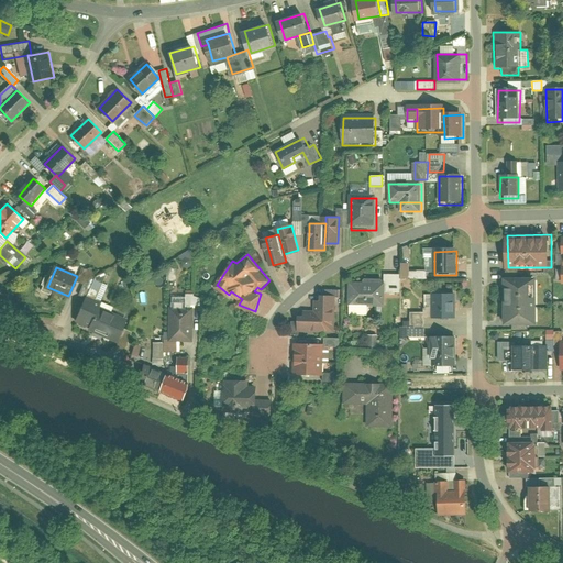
[(400,291),(400,274),(387,274),(386,291),(400,291)]
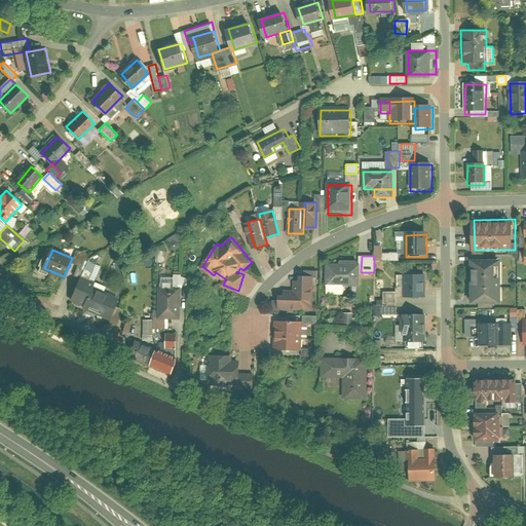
[(503,258),(472,258),(472,303),(503,303),(503,258)]
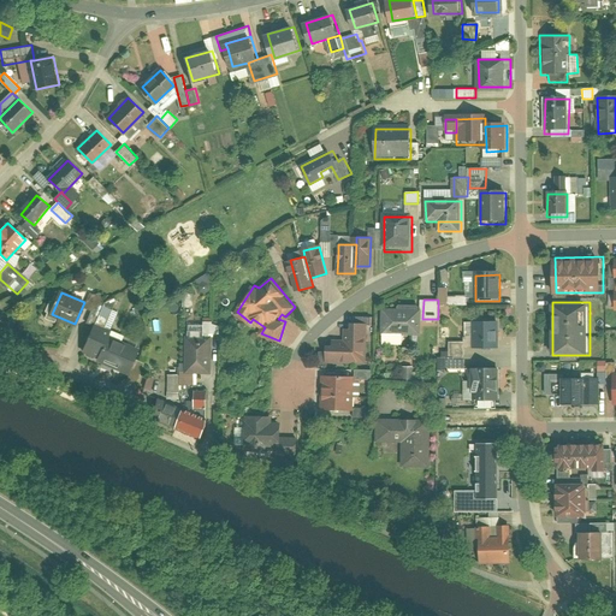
[(400,308),(384,308),(384,332),(421,333),(421,306),(400,306),(400,308)]
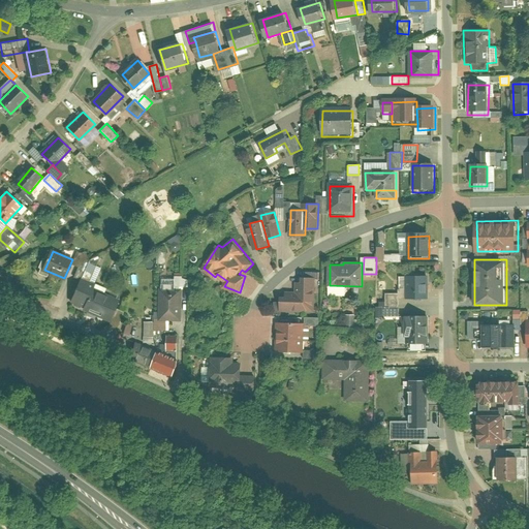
[(429,298),(429,275),(407,275),(407,298),(429,298)]
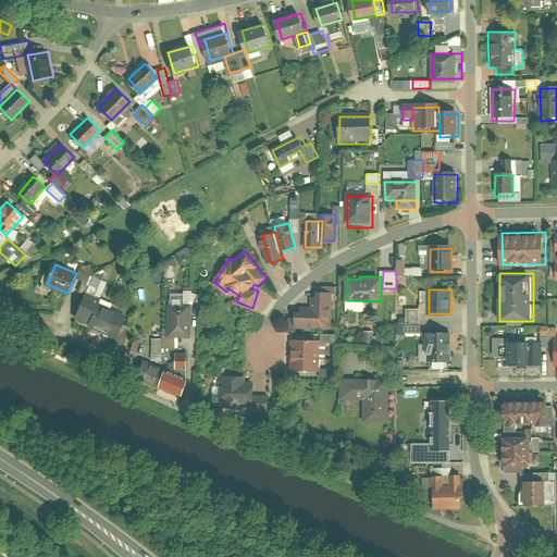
[(200,292),(186,292),(186,301),(200,301),(200,292)]
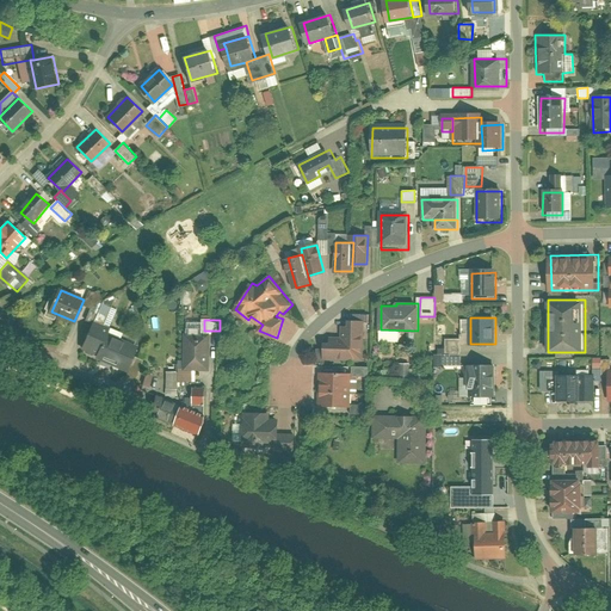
[(325,341),(325,359),(364,360),(365,321),(350,321),(350,326),(344,326),(344,337),(333,337),(333,343),(325,341)]
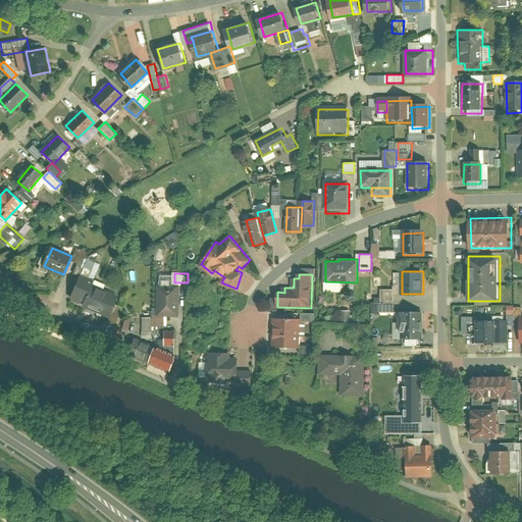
[(93,283),(81,278),(72,297),(86,302),(93,283)]
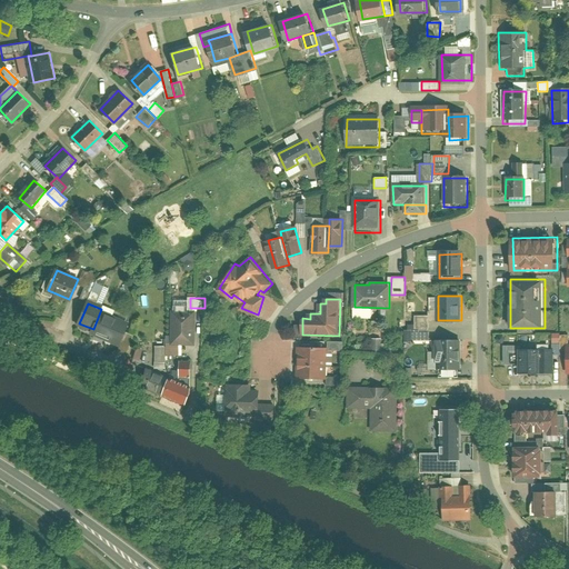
[(129,320),(101,309),(93,329),(91,335),(119,345),(129,320)]
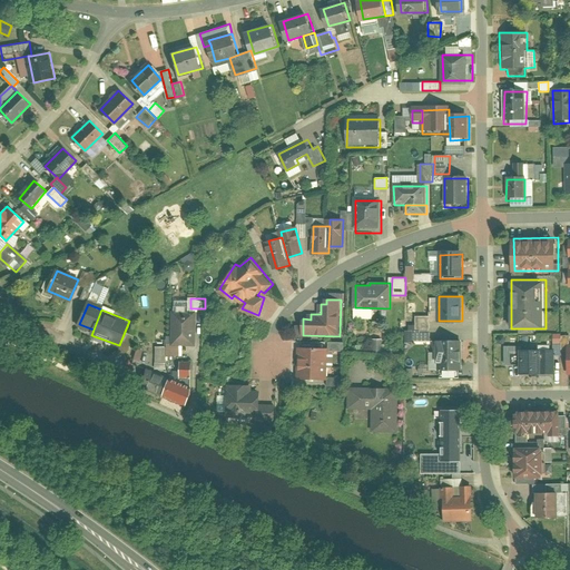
[(196,313),(173,313),(173,344),(180,344),(195,344),(196,313)]
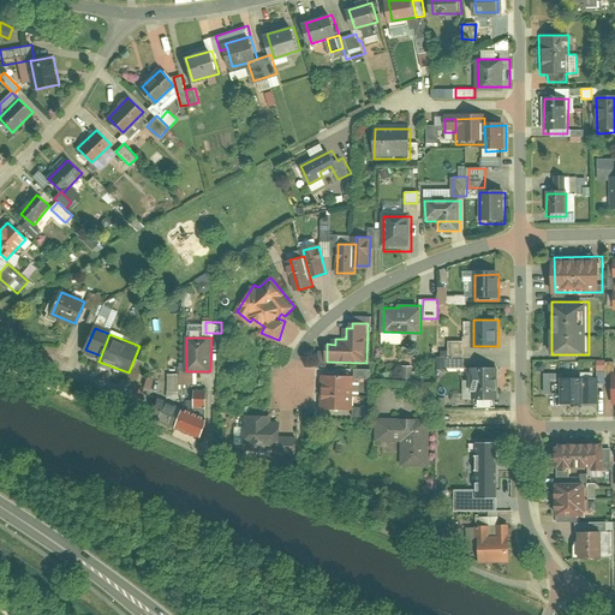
[(449,340),(449,356),(466,357),(466,340),(449,340)]
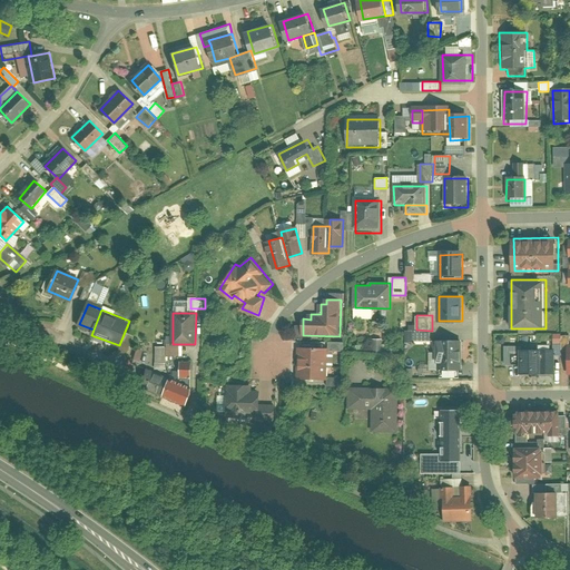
[(432,331),(416,330),(416,340),(431,340),(432,331)]
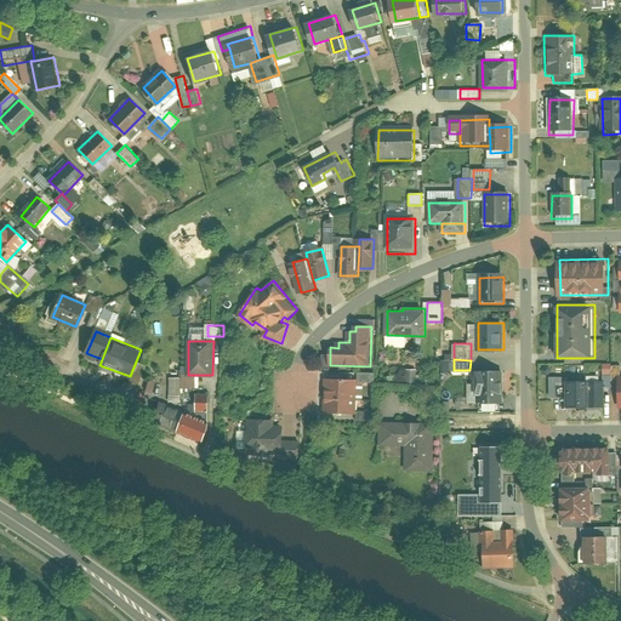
[(506,403),(506,370),(477,371),(478,404),(506,403)]
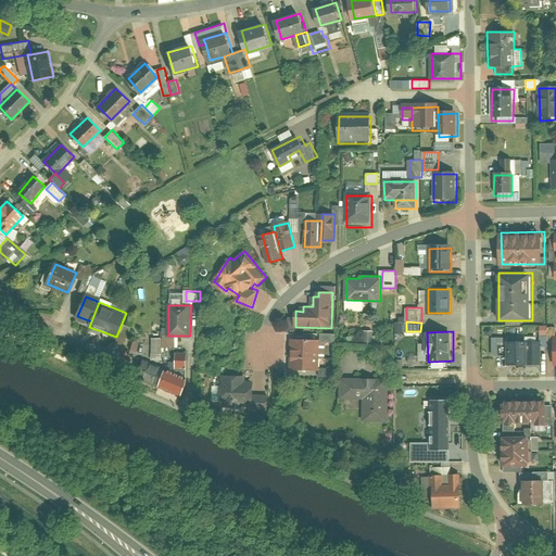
[(337,342),(337,333),(323,333),(323,341),(337,342)]
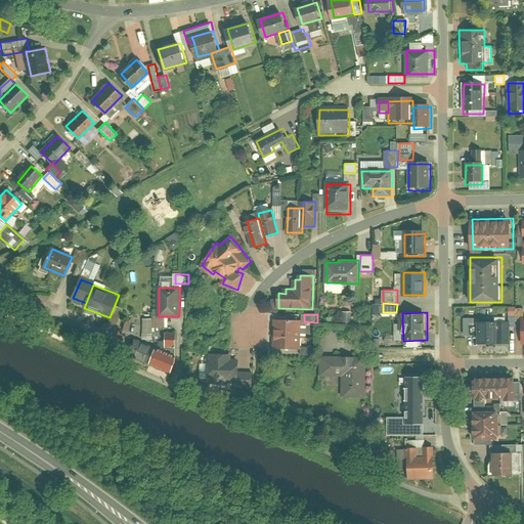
[(155,319),(155,325),(166,326),(166,316),(159,316),(155,316),(155,319)]
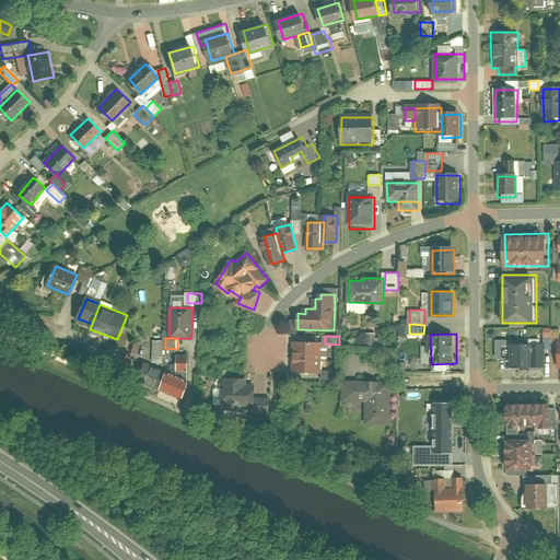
[(155,341),(154,356),(165,356),(165,348),(165,341),(155,341)]
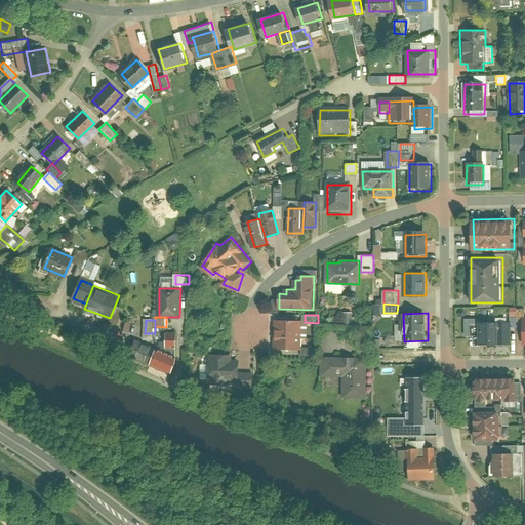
[(303,321),(275,320),(275,348),(301,349),(303,321)]
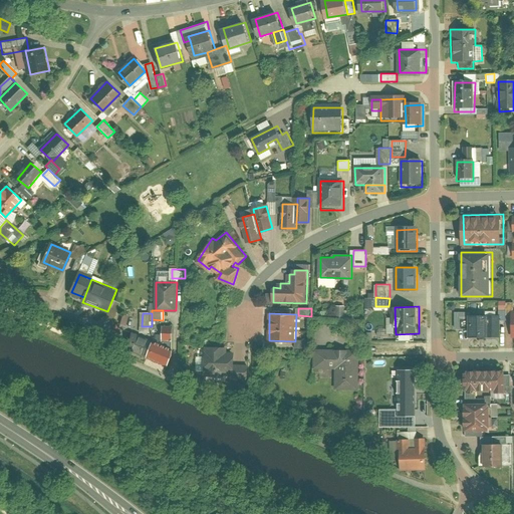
[(501,336),(502,314),(469,314),(469,336),(501,336)]
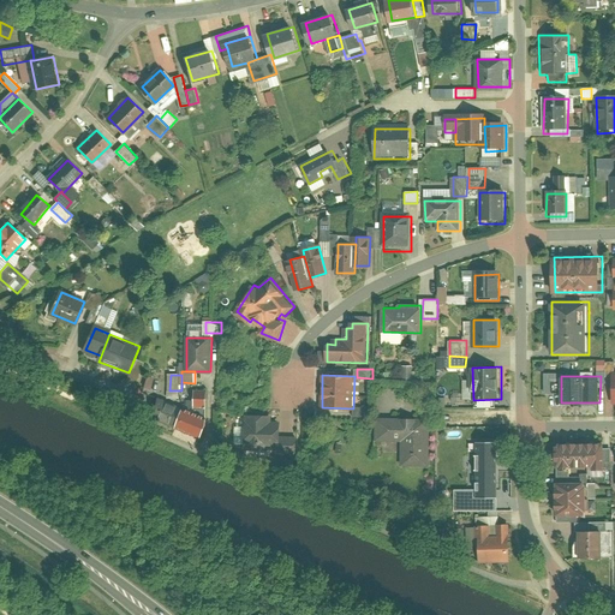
[(153,416),(178,427),(185,408),(160,399),(153,416)]
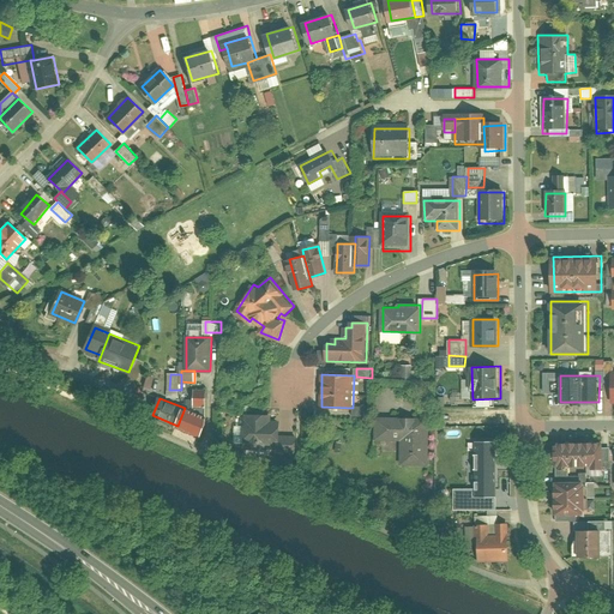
[(208,417),(185,408),(178,426),(199,435),(208,417)]
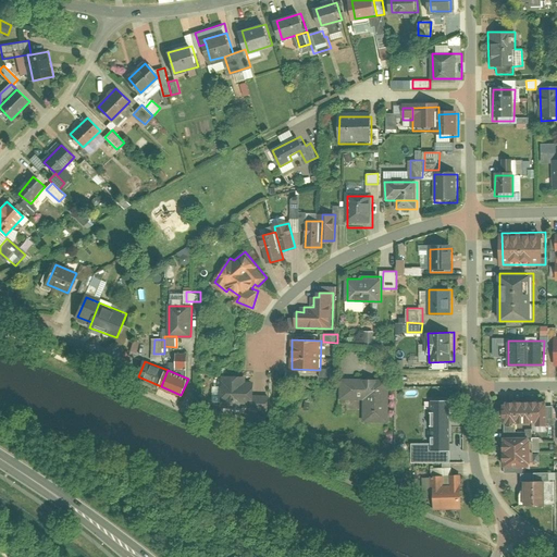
[(225,376),(224,400),(255,400),(255,382),(247,382),(247,376),(225,376)]
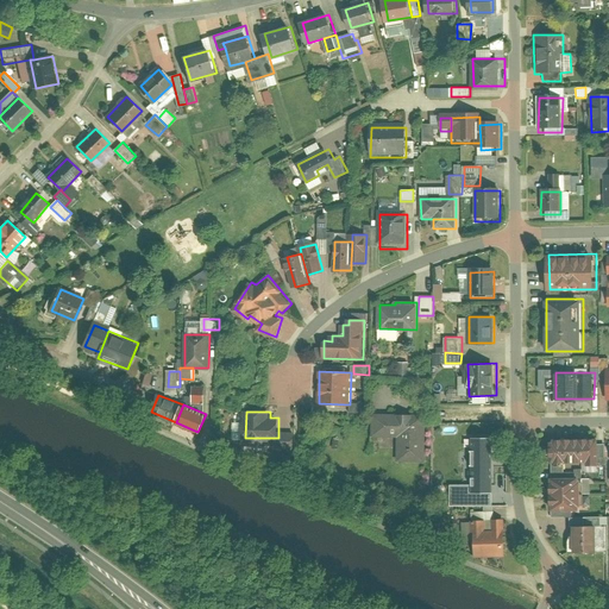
[(426,415),(376,414),(376,437),(401,437),(401,460),(425,460),(426,415)]
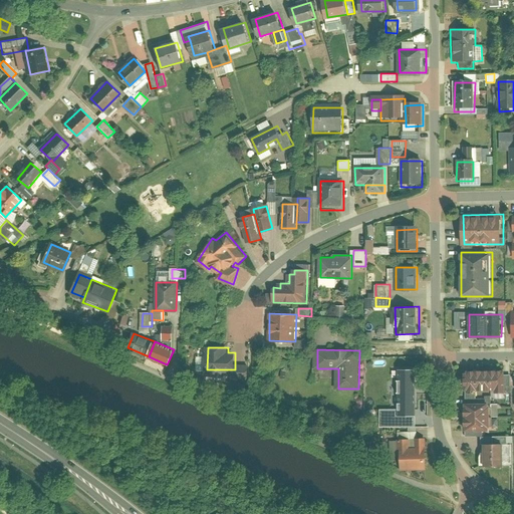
[(504,369),(466,369),(466,387),(504,387),(504,382),(504,372),(504,369)]
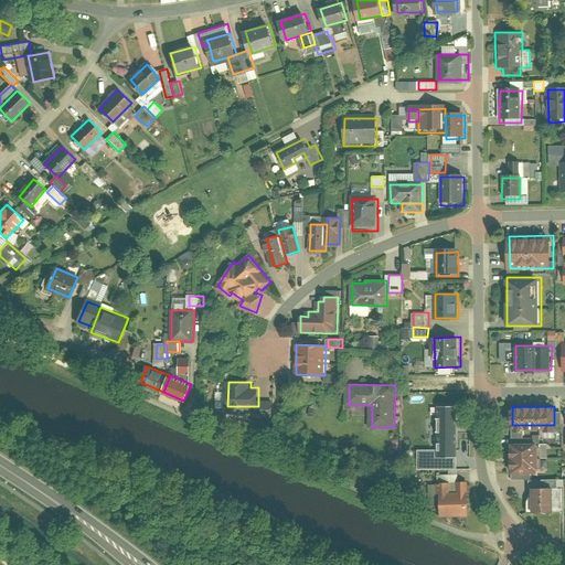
[(456,409),(438,409),(438,432),(456,432),(456,409)]
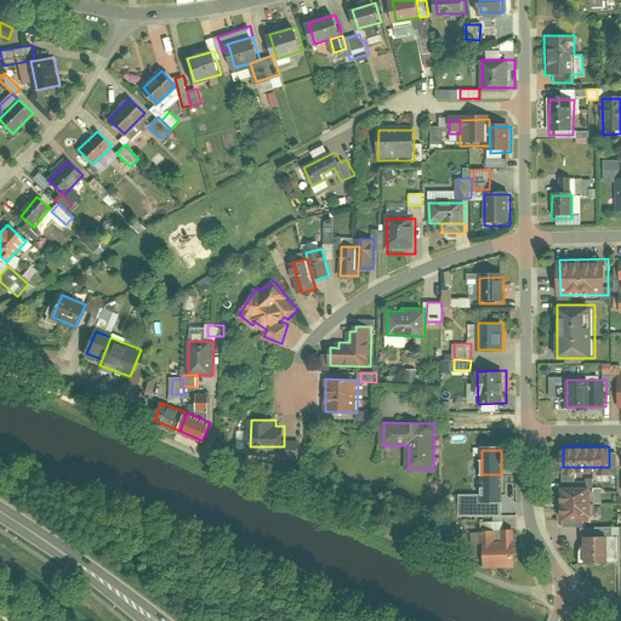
[(501,474),(482,474),(482,496),(459,496),(459,517),(501,517),(501,474)]
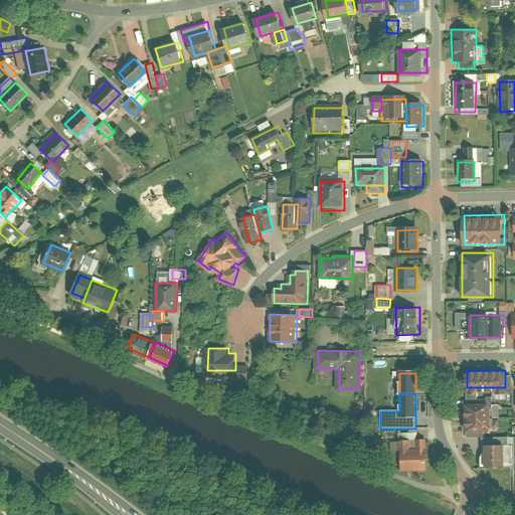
[(491,403),(466,404),(467,432),(489,431),(489,426),(491,426),(491,403)]
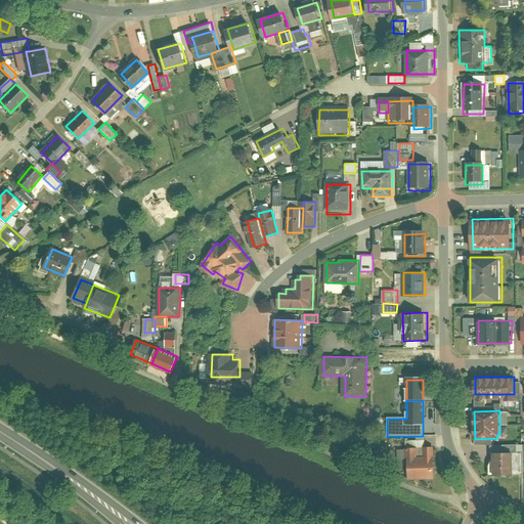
[(434,447),(426,447),(426,457),(434,457),(434,447)]
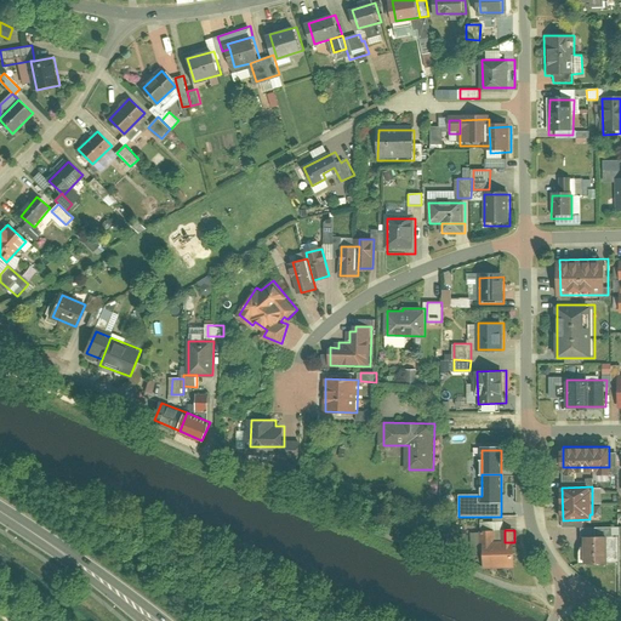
[(496,531),(483,531),(483,542),(486,542),(496,542),(496,531)]
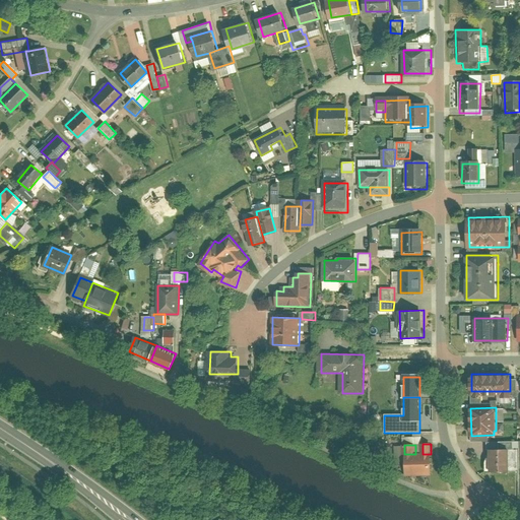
[(507,447),(491,447),(491,467),(507,467),(507,447)]
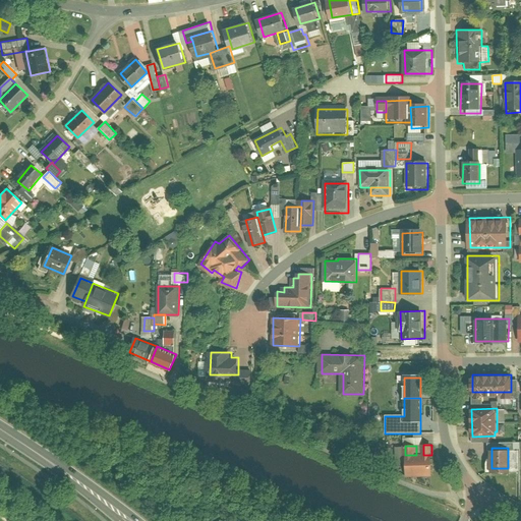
[(516,448),(508,448),(508,468),(516,468),(516,448)]
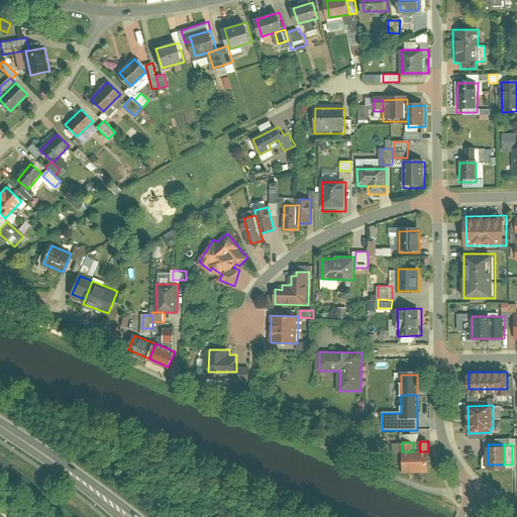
[(413,451),(405,451),(405,472),(428,472),(428,451),(420,451),(413,451)]
